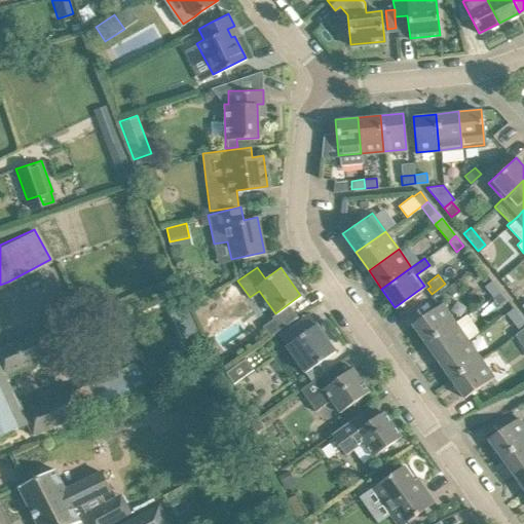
[(483,285),(491,295),(498,290),(490,279),(483,285)]
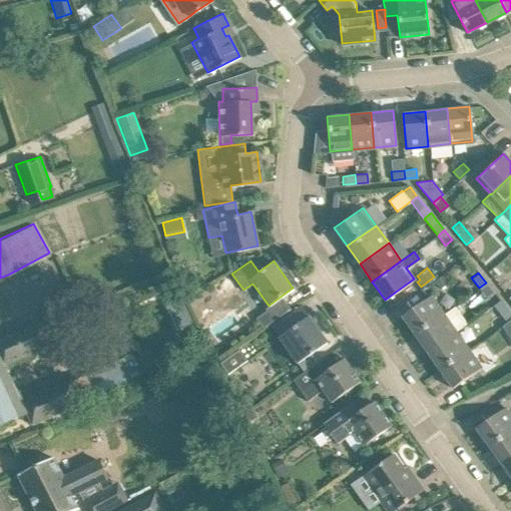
[(486,283),(479,288),(487,298),(494,292),(486,283)]
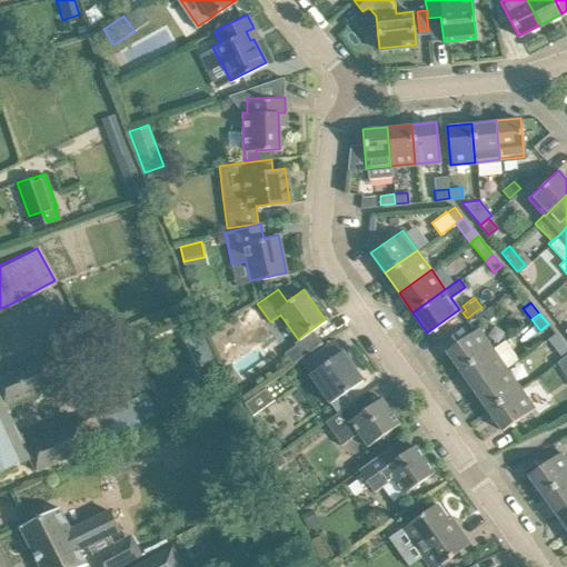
[(445,349),(459,370),(491,347),(477,327),(445,349)]
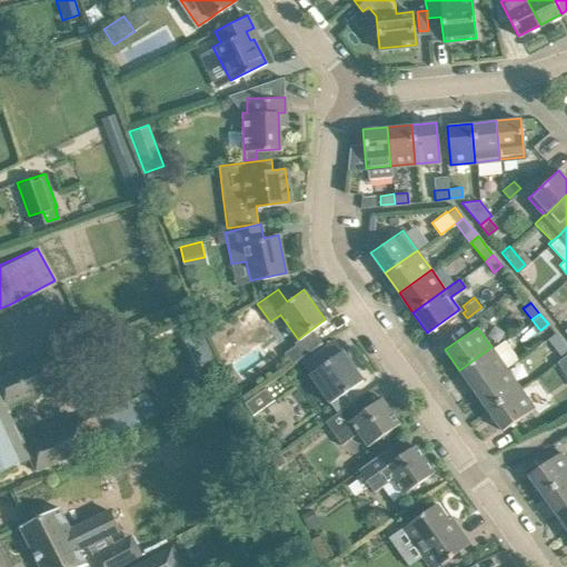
[(553,346),(561,357),(566,351),(566,347),(560,339),(554,331),(546,338),(553,346)]
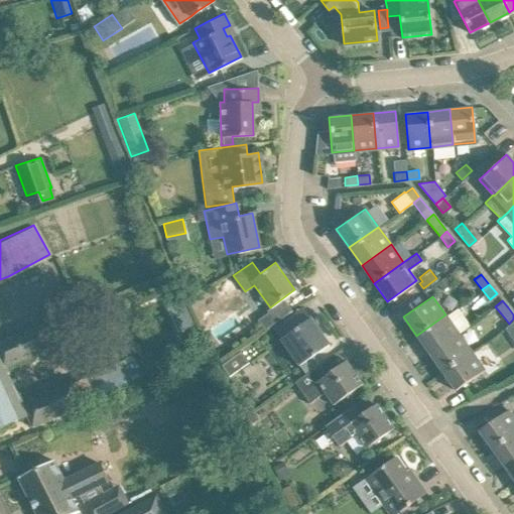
[(256,319),(263,330),(274,322),(267,310),(256,319)]
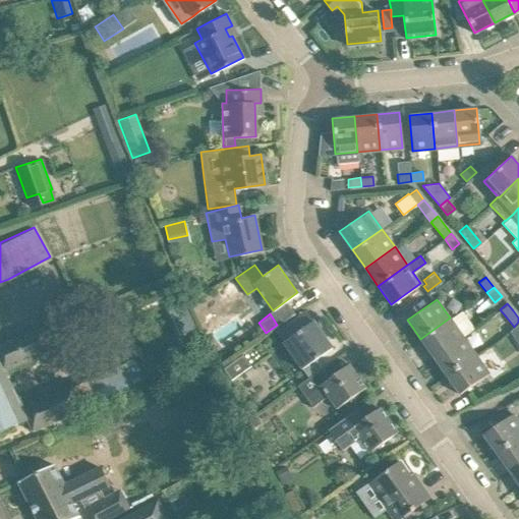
[(420,339),(433,356),(462,336),(450,318),(420,339)]
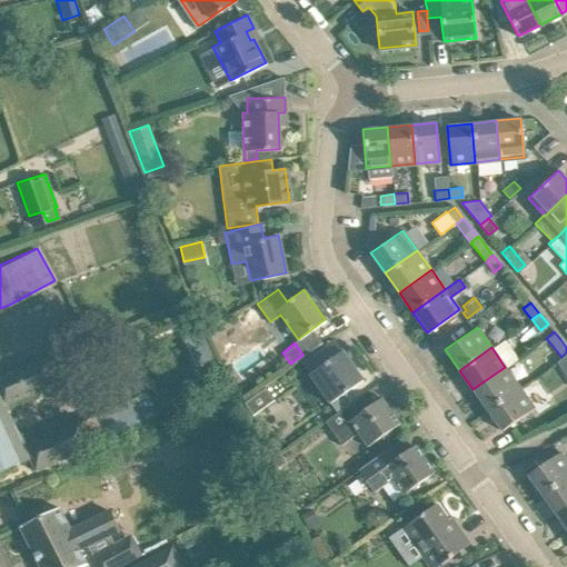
[(300,361),(336,411),(347,405),(354,400),(352,399),(350,401),(344,391),(361,379),(341,350),(324,362),(315,350),(300,361)]
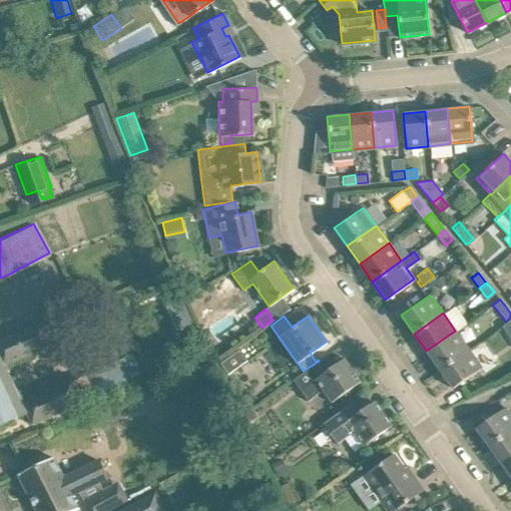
[(510,317),(506,322),(501,326),(508,336),(510,333),(510,317)]
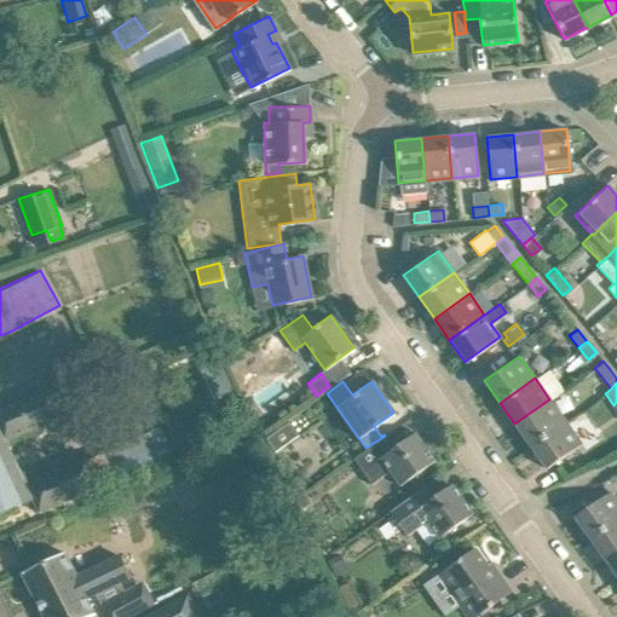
[(0,512),(32,497),(38,511),(59,500),(111,476),(101,453),(85,460),(84,457),(26,485),(3,440),(63,415),(52,386),(0,408),(0,512)]
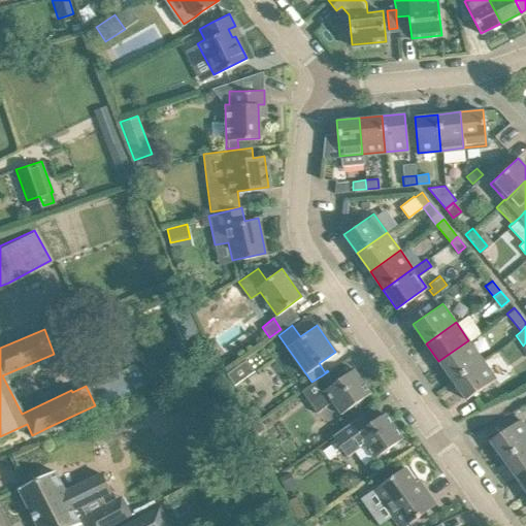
[(438,361),(452,380),(482,359),(468,340),(438,361)]
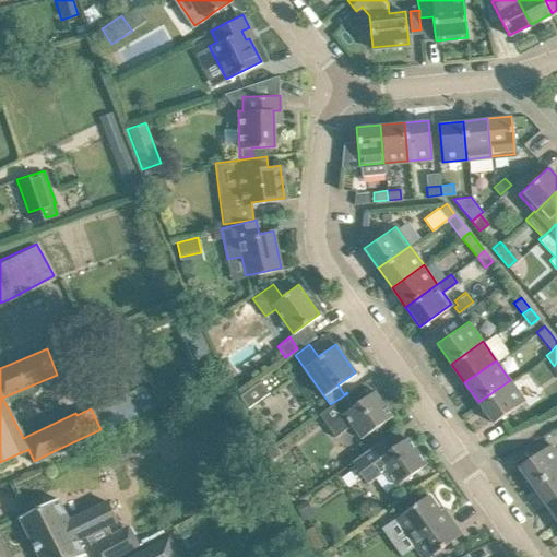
[(247,407),(268,392),(260,379),(247,389),(238,394),(245,404),(247,407)]
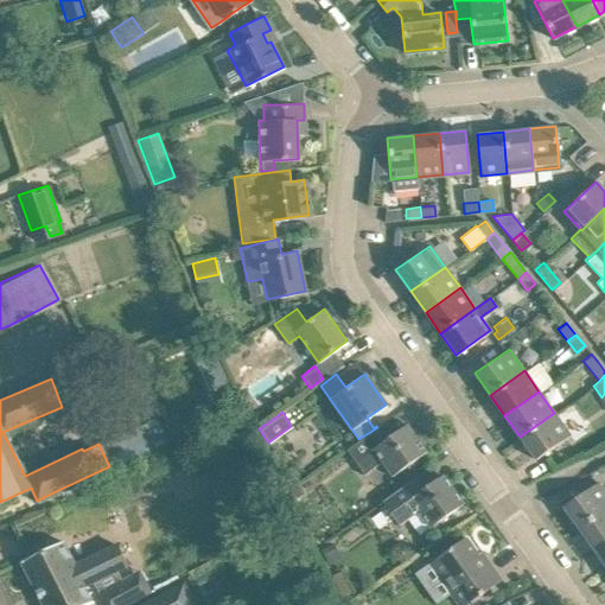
[(554,413),(520,437),(535,458),(570,434),(554,413)]
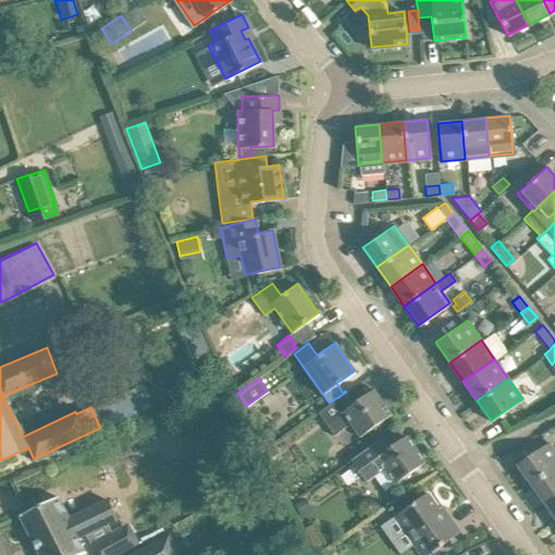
[(340,396),(329,403),(317,411),(333,434),(349,422),(359,435),(372,426),(390,414),(372,389),(347,406),(340,396)]
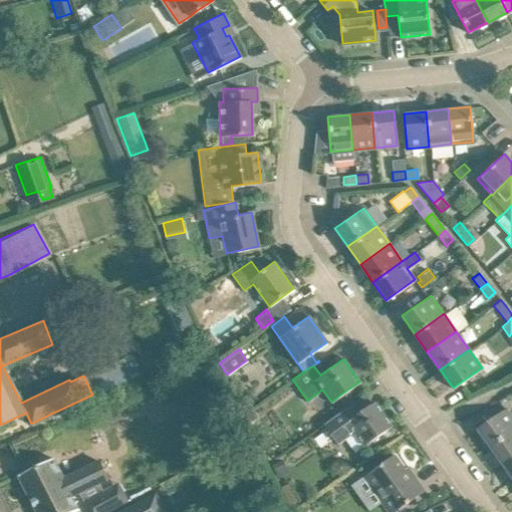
[(354,414),(349,407),(353,404),(352,403),(336,414),(322,423),(336,444),(343,439),(353,452),(363,445),(374,437),(391,426),(373,402),(358,413),(357,411),(354,414)]
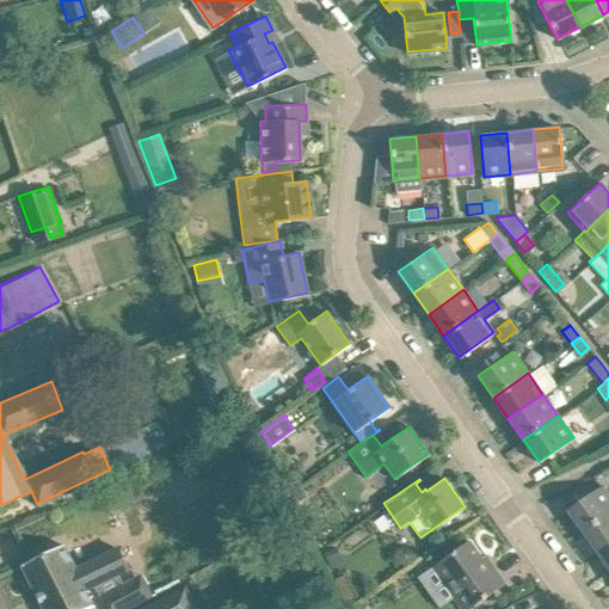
[(566,509),(582,530),(608,511),(608,497),(601,485),(566,509)]
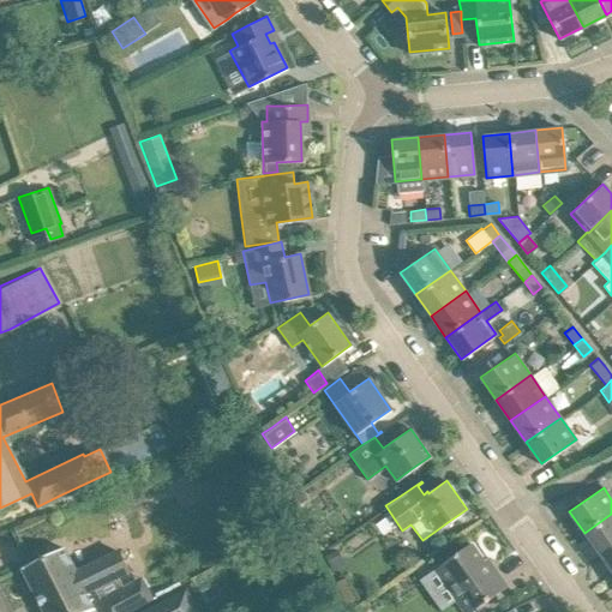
[(301,491),(291,497),(304,519),(315,513),(301,491)]
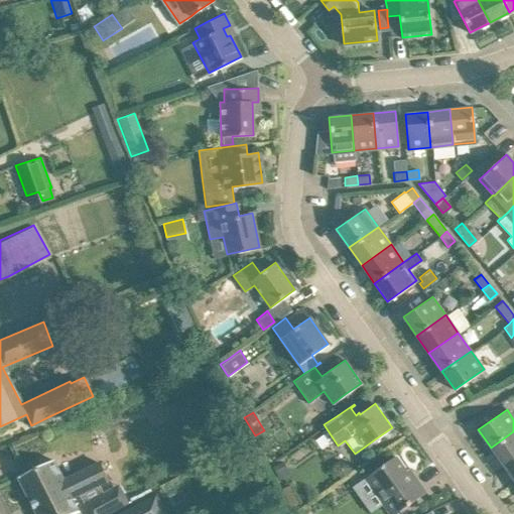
[(513,431),(491,447),(503,466),(513,458),(513,431)]
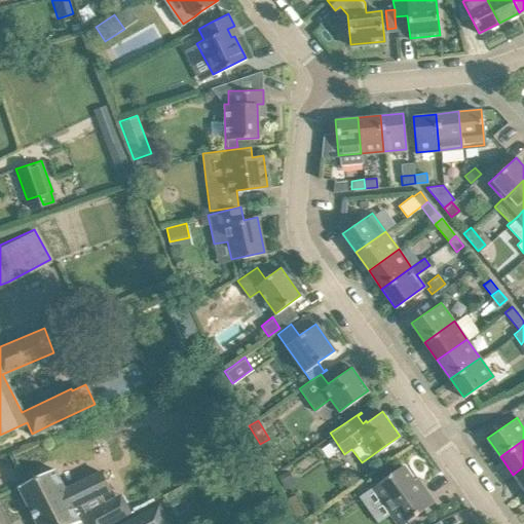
[(420,489),(403,464),(386,477),(371,487),(397,523),(400,523),(416,513),(433,500),(423,487),(420,489)]
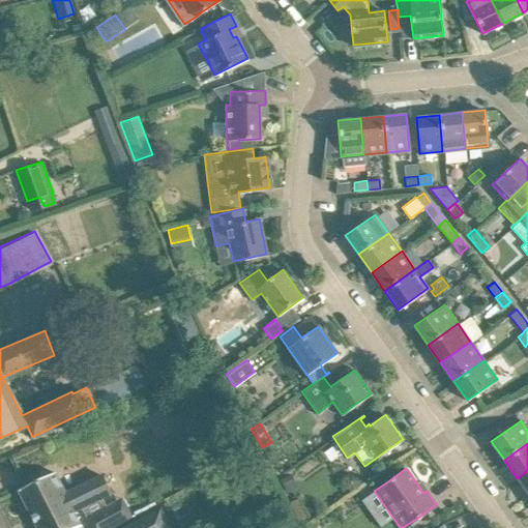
[(527,470),(517,478),(527,493),(527,470)]
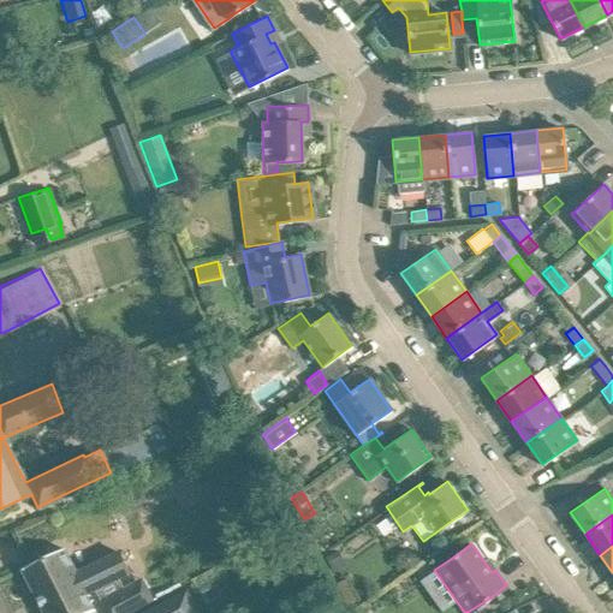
[(94,589),(106,612),(119,612),(135,606),(124,584),(121,585),(118,579),(119,578),(130,572),(118,549),(107,555),(100,559),(100,557),(73,570),(61,547),(21,567),(42,612),(81,612),(93,607),(85,593),(94,589)]
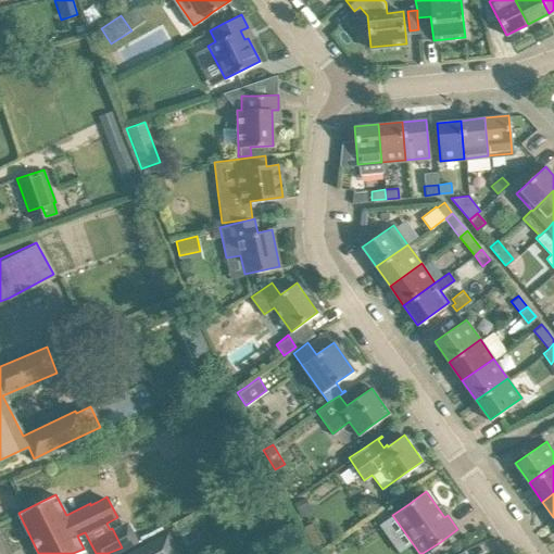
[(178,553),(168,532),(125,553),(178,553)]
